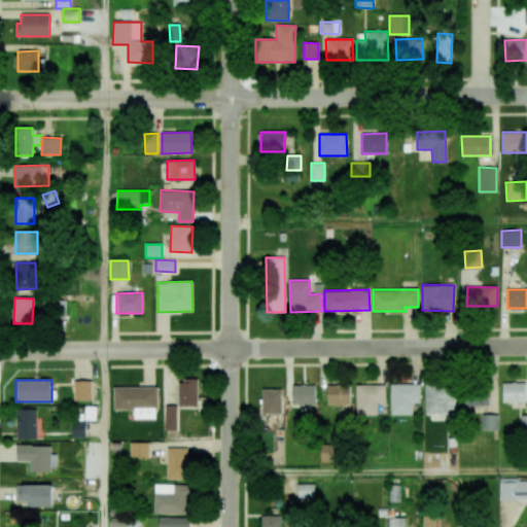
[(178,406),(198,406),(198,380),(178,380),(178,406)]
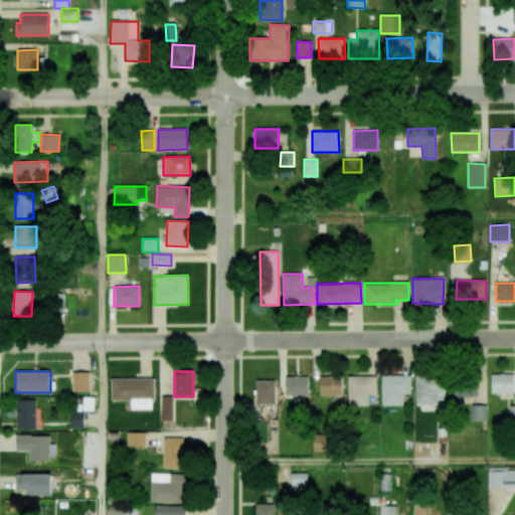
[(90,372),(71,372),(71,391),(90,391),(90,372)]
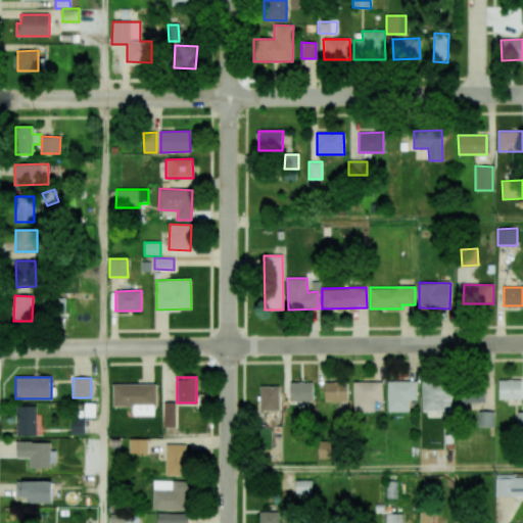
[(522,399),(521,380),(498,380),(498,399),(522,399)]
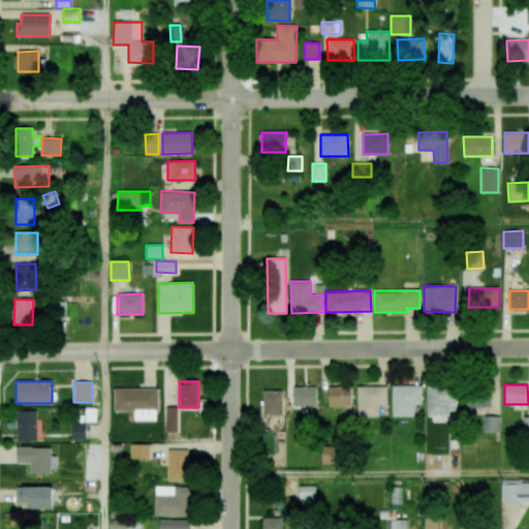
[(329,406),(351,406),(351,385),(328,386),(329,406)]
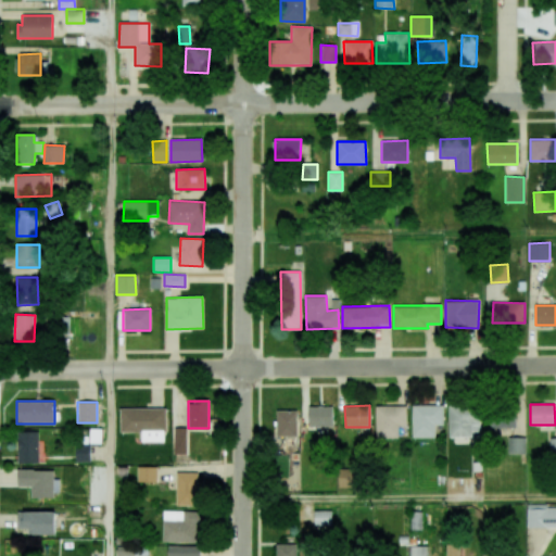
[(443,405),(412,405),(413,438),(434,437),(434,426),(443,425),(443,405)]
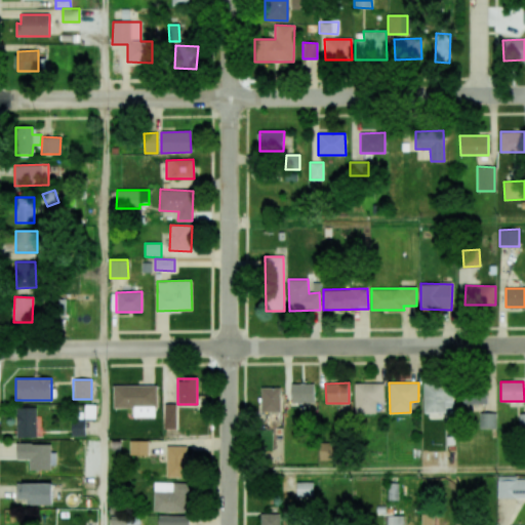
[(423,413),(453,412),(452,382),(422,384),(423,413)]
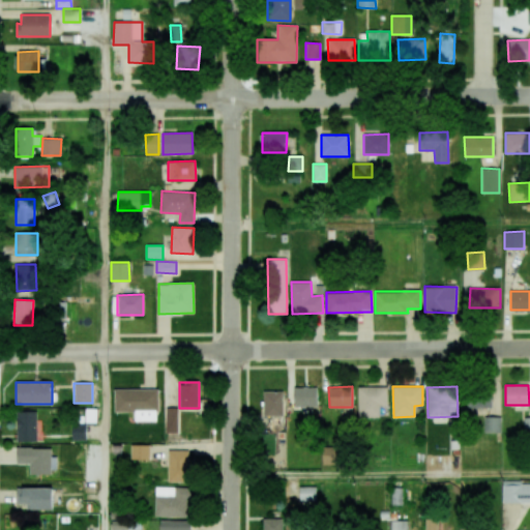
[(317,387),(294,387),(294,407),(317,407),(317,387)]
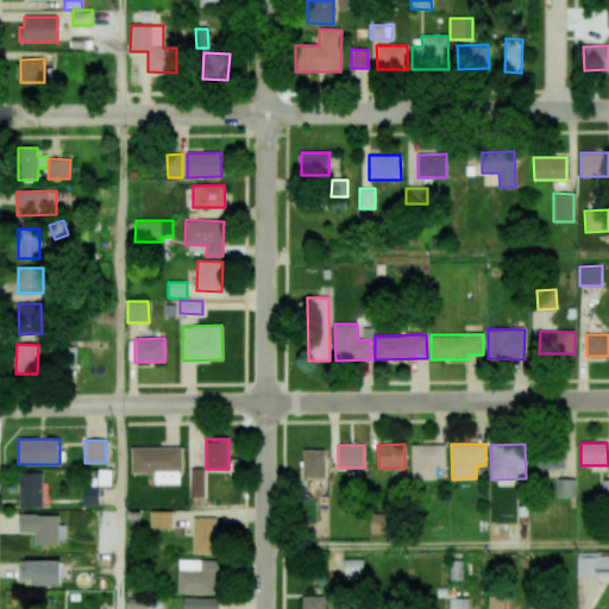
[(445,445),(410,445),(412,479),(435,479),(435,466),(445,466),(445,445)]
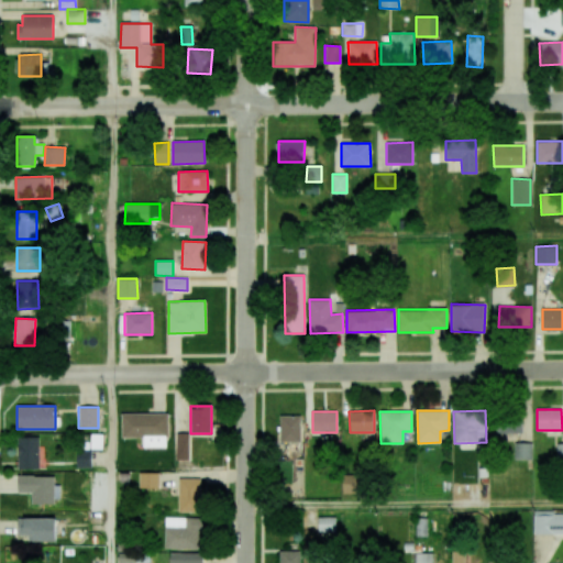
[(165,414),(121,414),(122,438),(166,437),(165,414)]
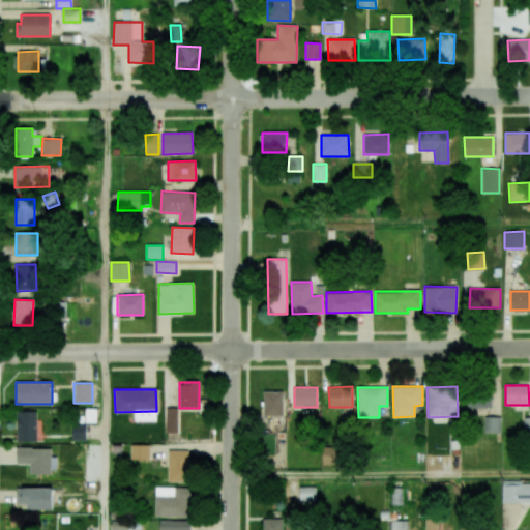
[(463,390),(464,408),(492,408),(491,389),(463,390)]
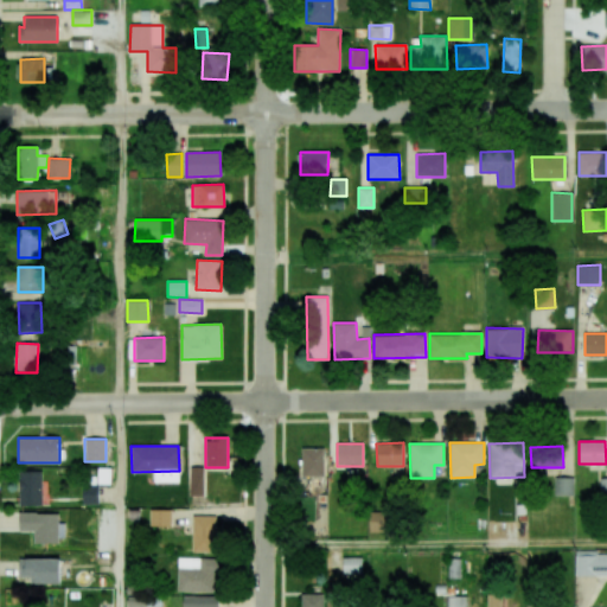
[(324,448),(301,447),(300,475),(324,477),(324,448)]
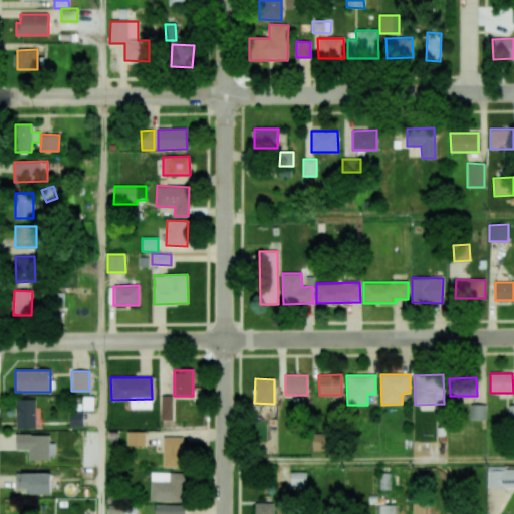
[(173,420),(172,396),(161,396),(161,420),(173,420)]
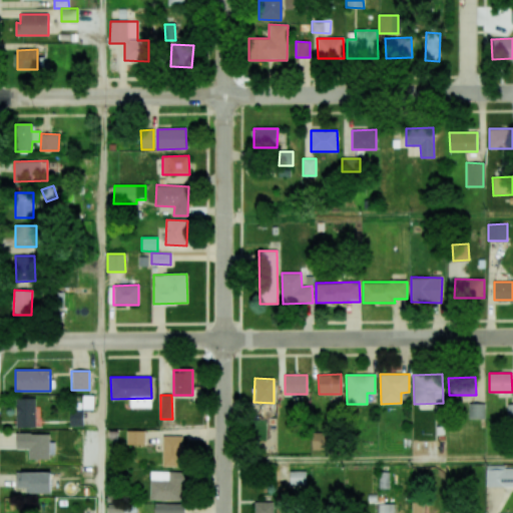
[(16,427),(35,427),(35,398),(16,399),(16,427)]
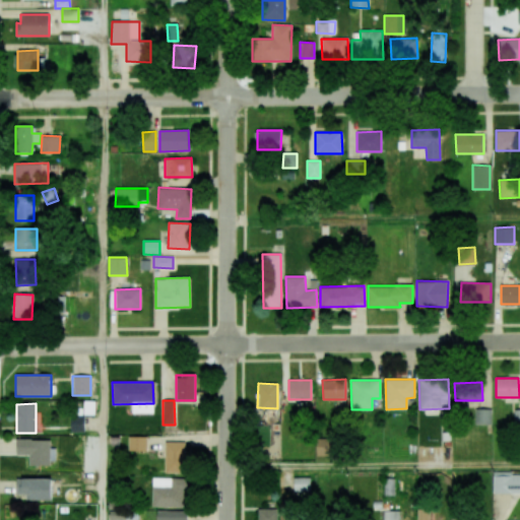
[(475,425),(491,425),(491,409),(474,409),(475,425)]
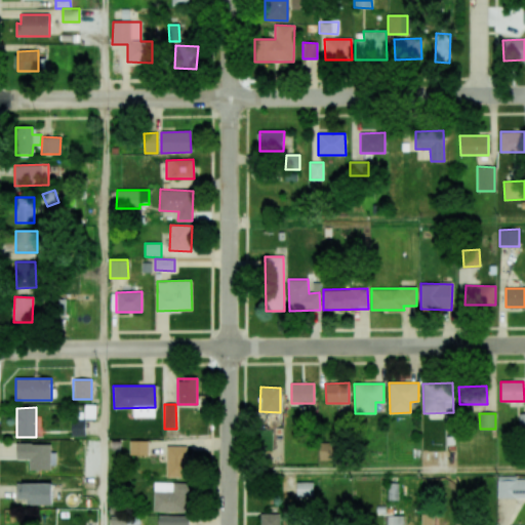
[(84,436),(85,419),(71,419),(71,436),(84,436)]
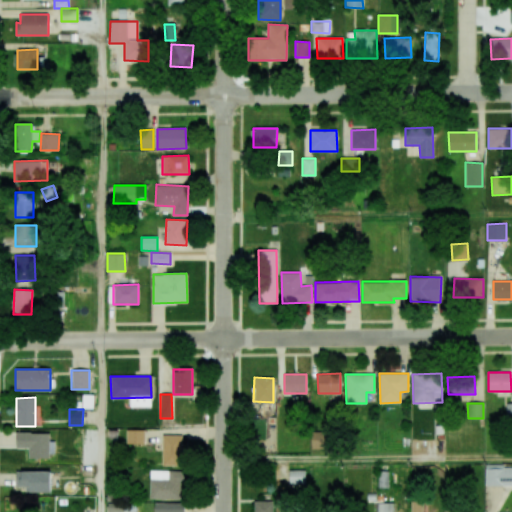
[(126,443),(144,444),(144,430),(126,430),(126,443)]
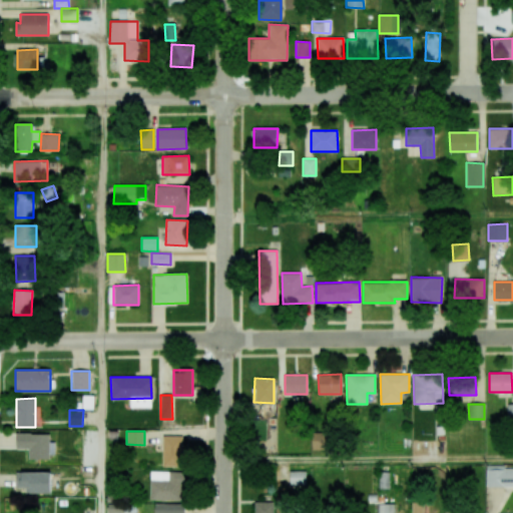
[(49,434),(16,433),(15,449),(28,449),(28,459),(48,460),(49,434)]
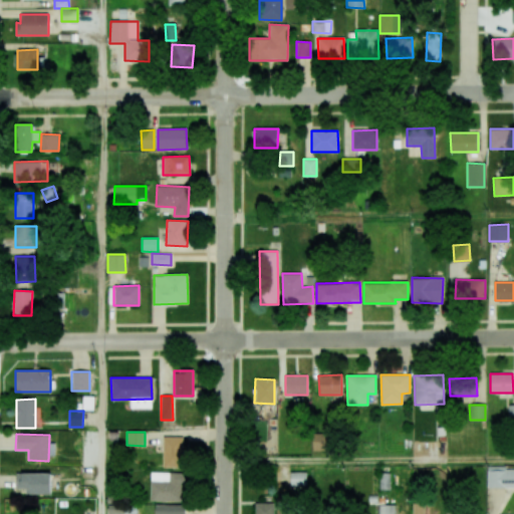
[(162,467),(185,467),(186,437),(163,437),(162,467)]
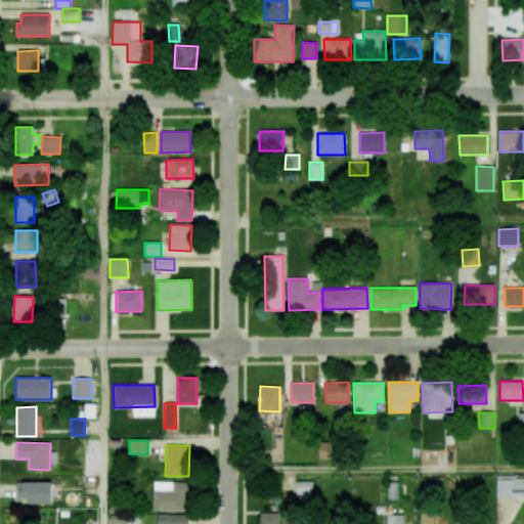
[(496,496),(523,497),(523,477),(496,477),(496,496)]
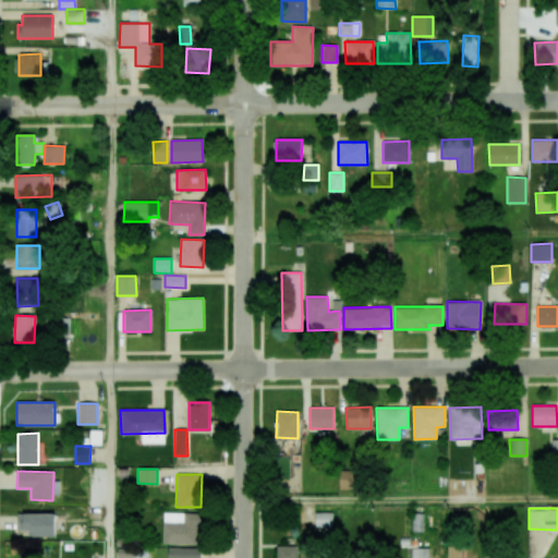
[(164,544),(197,544),(197,526),(202,526),(202,513),(164,512),(164,544)]
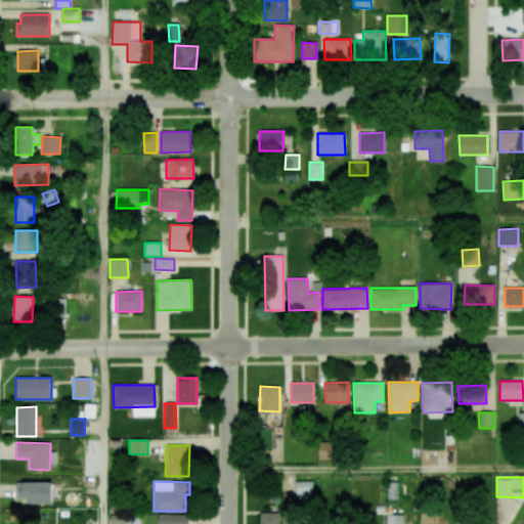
[(313,481),(296,481),(296,495),(312,496),(313,481)]
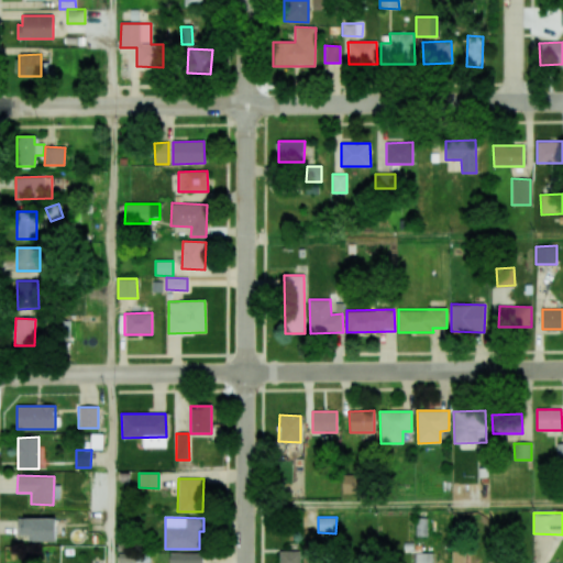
[(55,519),(19,518),(18,536),(29,536),(29,541),(55,541),(55,519)]
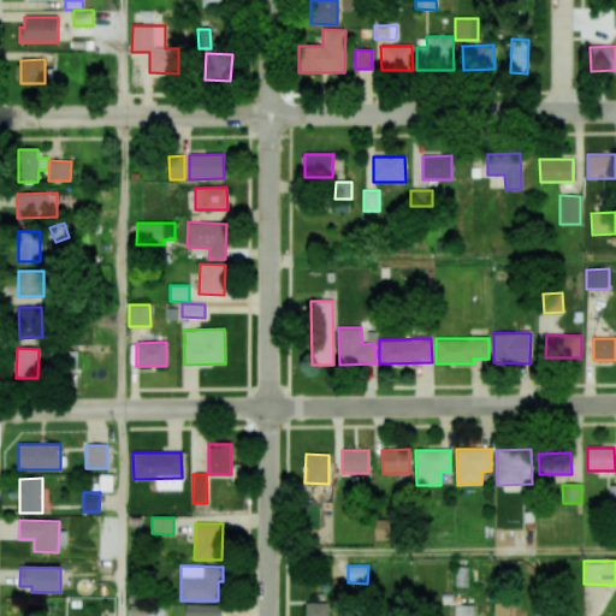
[(507,615),(508,602),(495,603),(493,615),(507,615)]
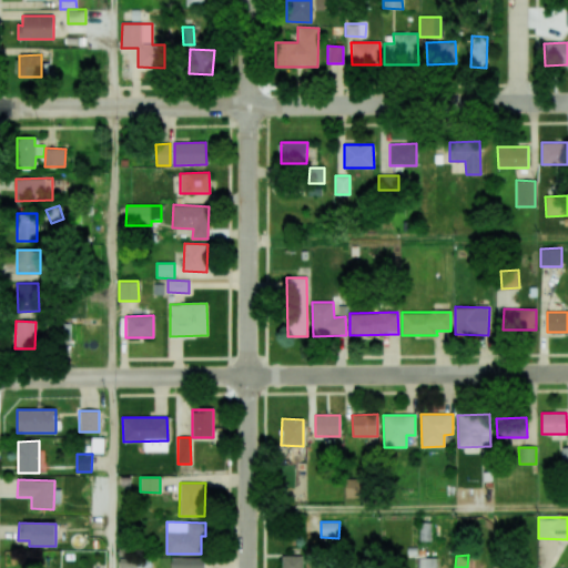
[(204,567),(204,558),(172,557),(171,567),(204,567)]
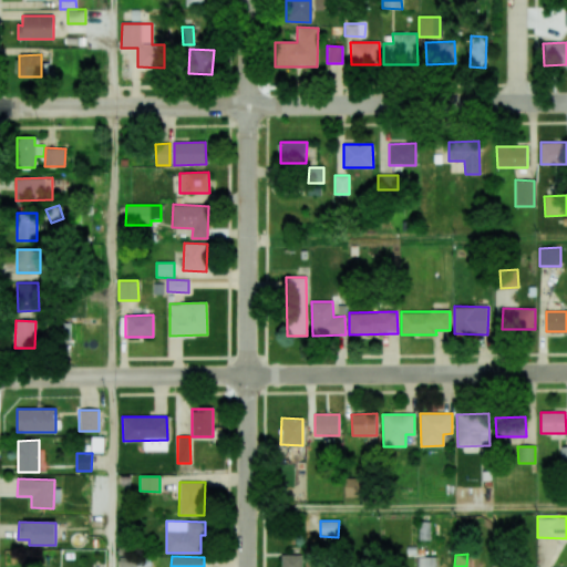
[(280,566),(298,566),(299,556),(281,556),(280,566)]
